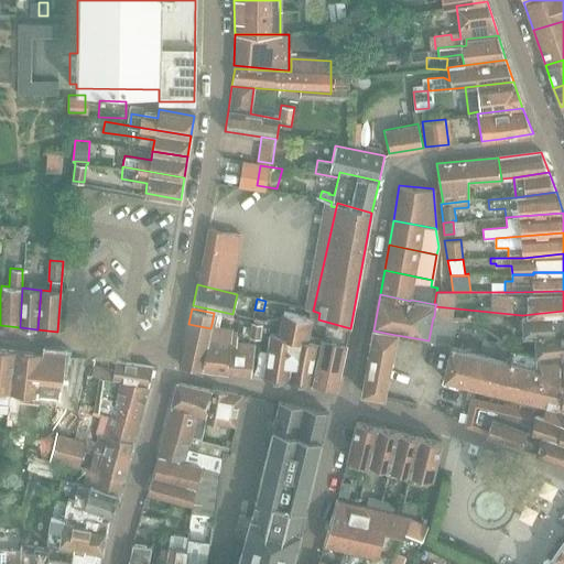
[(534,335),(563,334),(563,311),(522,315),(523,336),(534,335)]
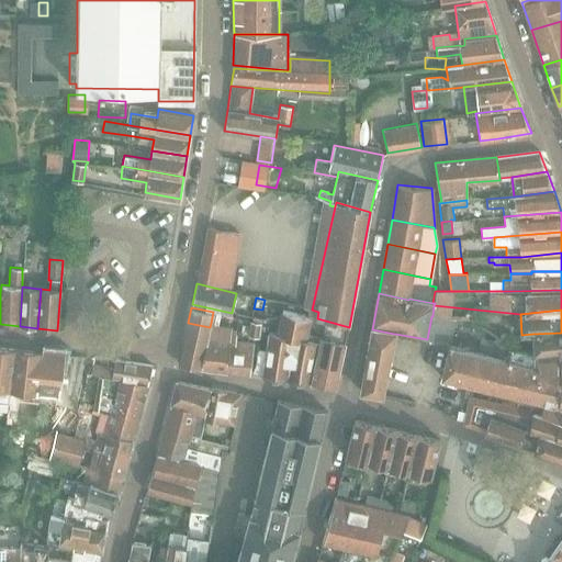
[(251,374),(287,380),(301,314),(282,311),(278,334),(268,333),(266,349),(258,348),(256,359),(251,373),(251,374)]
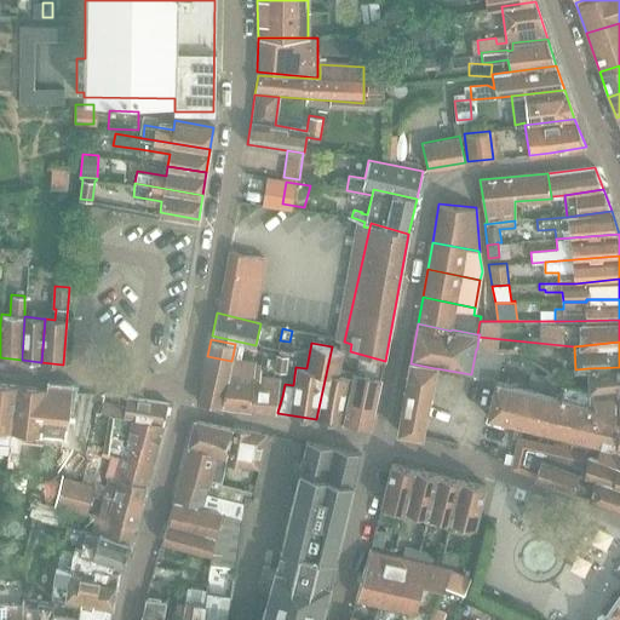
[(337,372),(342,349),(332,346),(316,419),(343,422),(344,422),(352,375),(337,372)]
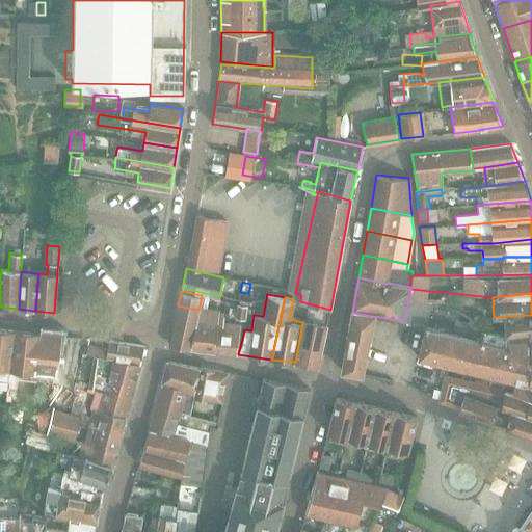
[(419,301),(409,299),(408,299),(404,321),(403,324),(413,326),(419,301)]
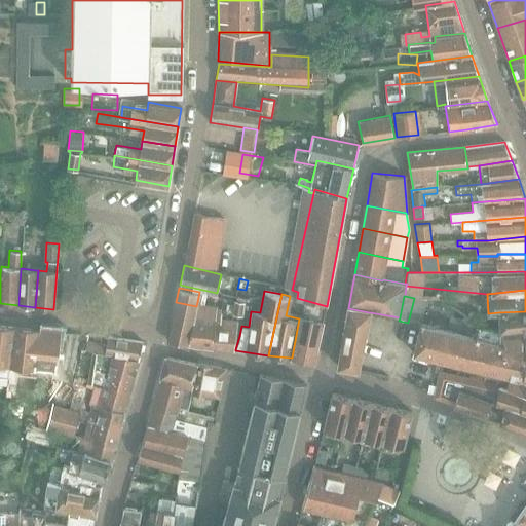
[(419,325),(419,324),(425,299),(414,298),(408,323),(419,325)]
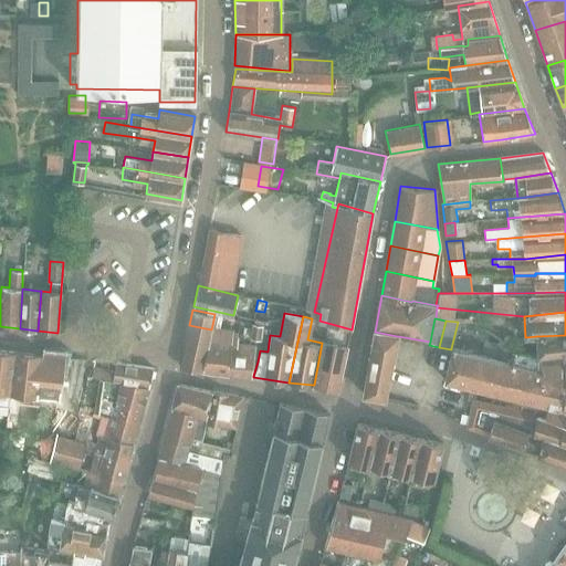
[(337,389),(352,329),(332,324),(328,344),(322,343),(314,385),(337,389)]
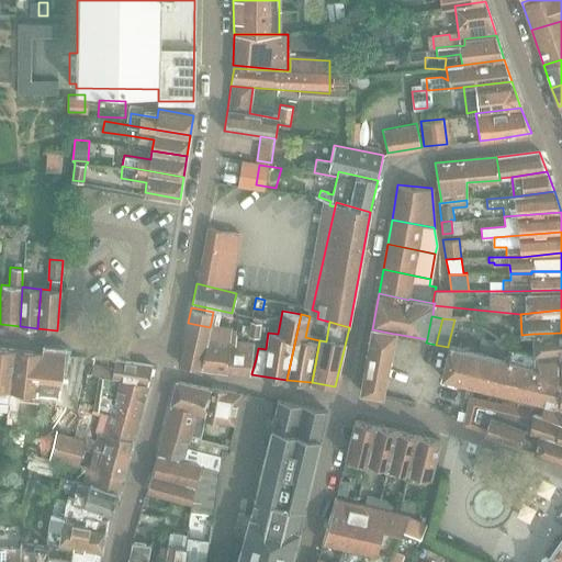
[(201,368),(210,327),(188,323),(179,364),(201,368)]
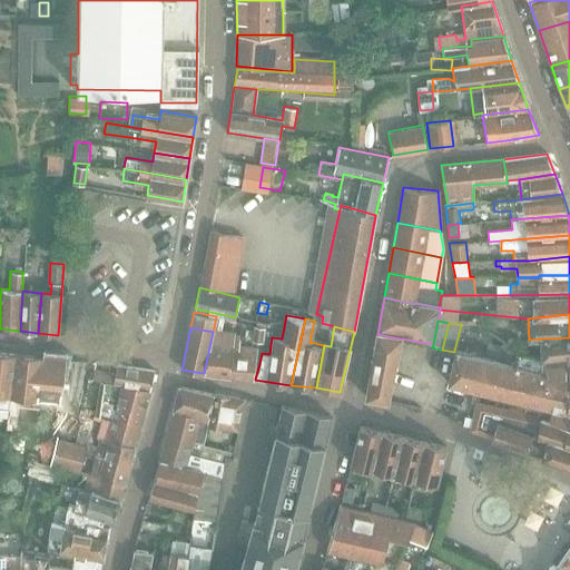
[(229,376),(234,340),(235,330),(214,327),(213,332),(204,373),(229,376)]
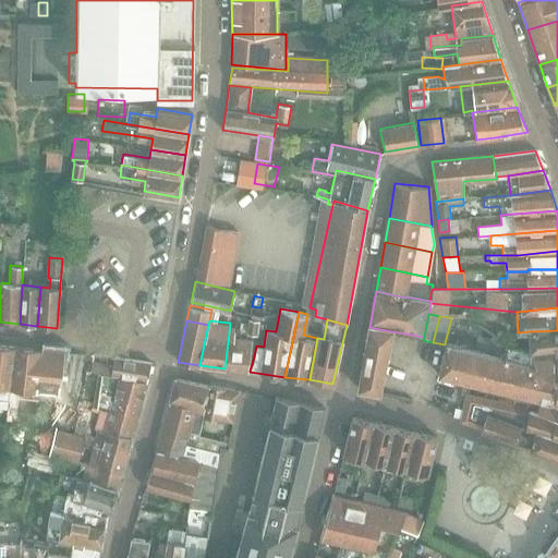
[(370,327),(359,388),(399,397),(404,375),(385,371),(391,331),(370,327)]
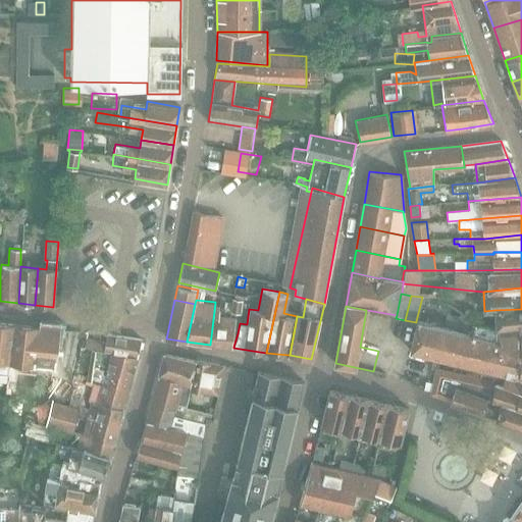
[(519,332),(521,331),(521,309),(494,310),(497,326),(518,324),(519,332)]
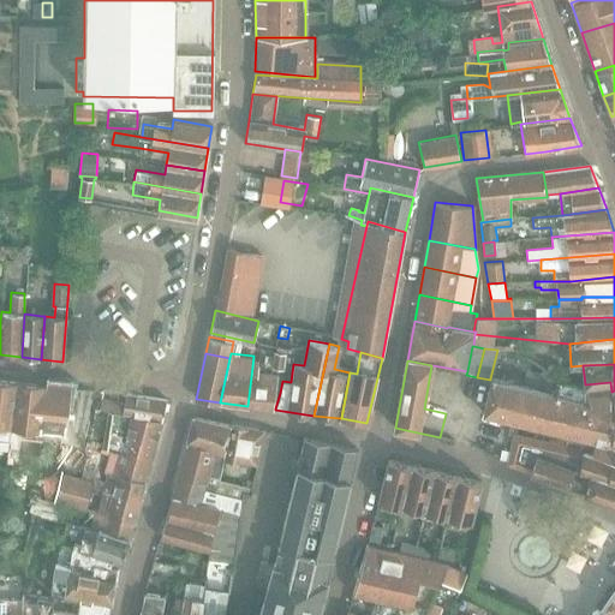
[(252,366),(248,406),(272,408),(276,375),(257,374),(257,368),(252,366)]
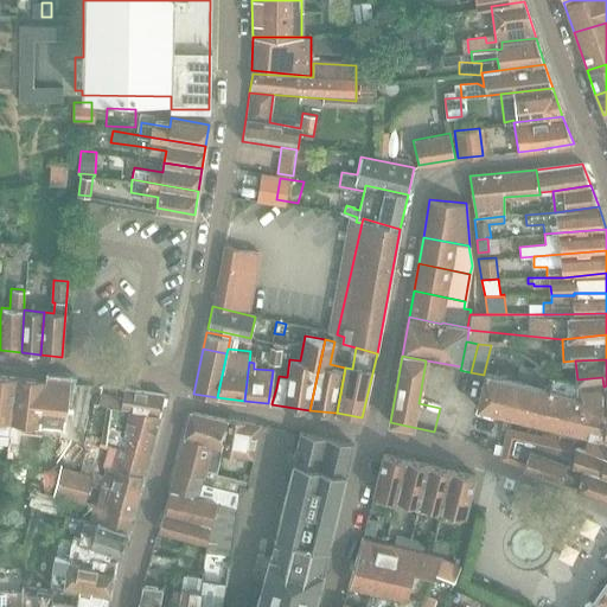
[(484,375),(477,407),(606,435),(606,385),(604,387),(602,377),(577,379),(569,379),(560,377),(535,364),(530,379),(541,382),(540,388),(484,374),(484,375)]
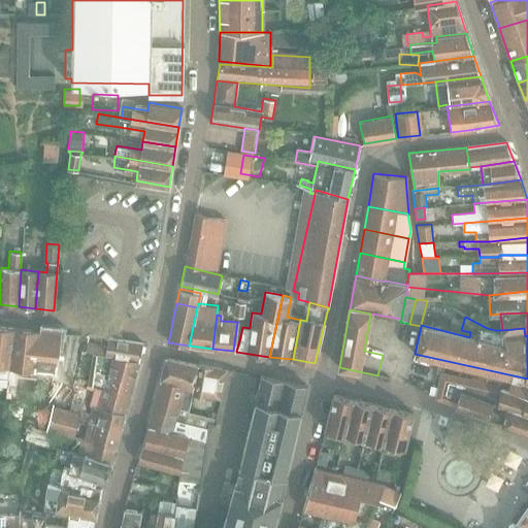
[(0,377),(6,378),(11,327),(0,326),(0,377)]
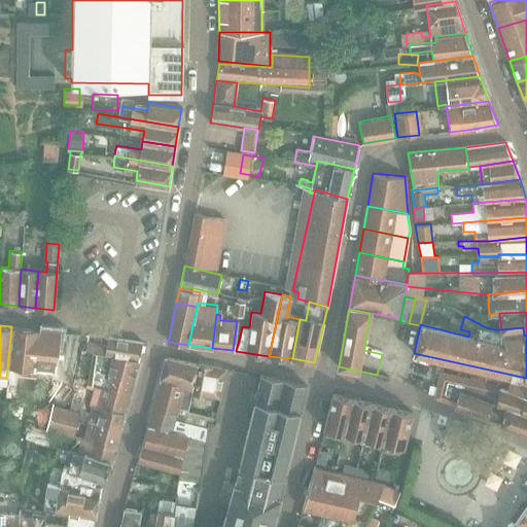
[(28,370),(32,328),(11,326),(6,378),(5,393),(14,394),(18,372),(12,371),(12,367),(28,370)]
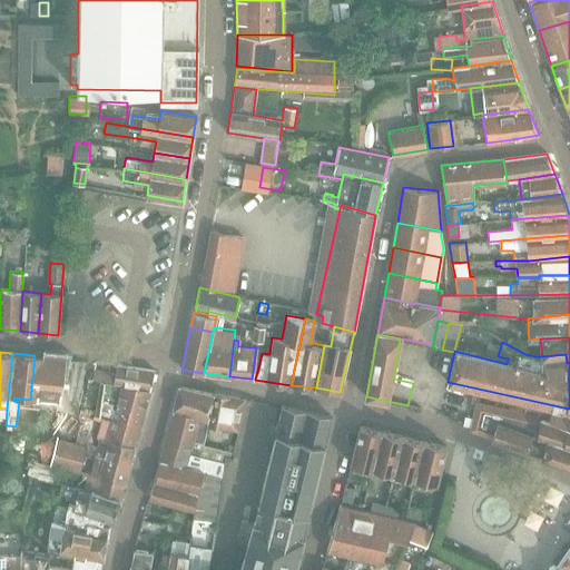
[(35,355),(30,400),(58,403),(62,359),(35,355)]
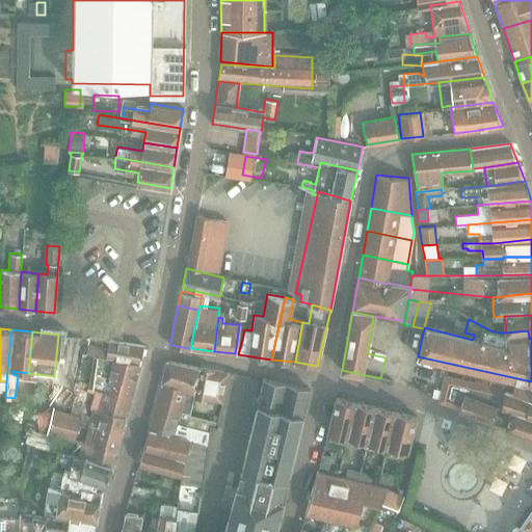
[(92,356),(139,364),(144,346),(109,340),(107,347),(87,344),(86,352),(94,354),(92,356)]
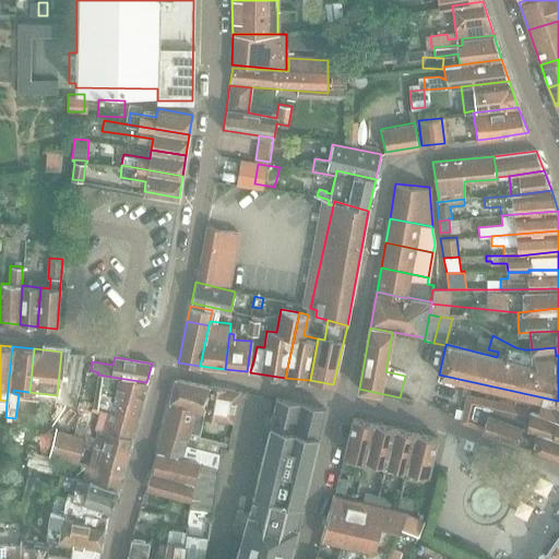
[(132,431),(146,382),(97,375),(92,408),(107,412),(104,423),(132,431)]
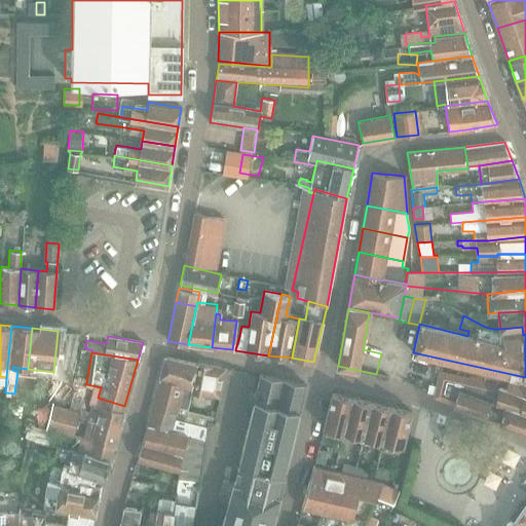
[(191,387),(196,363),(165,355),(159,377),(191,387)]
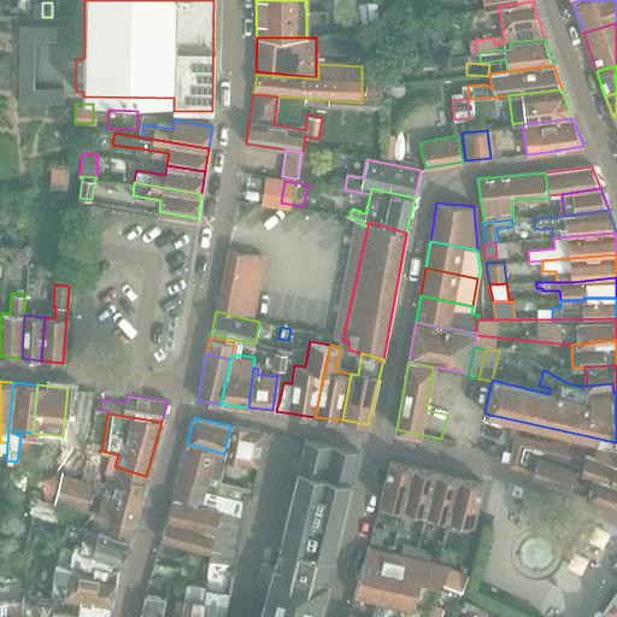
[(230,425),(224,454),(223,462),(257,466),(264,432),(230,425)]
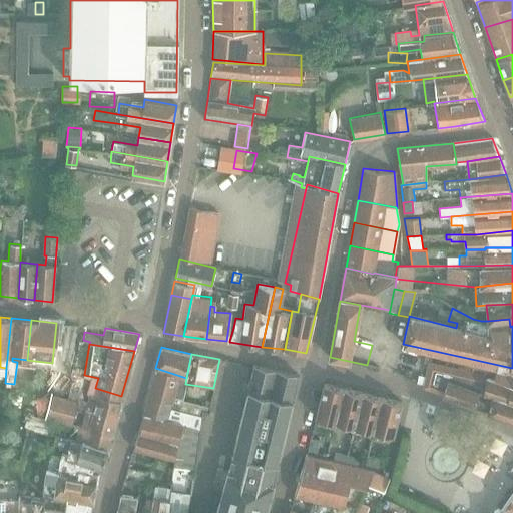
[(430,363),(423,386),(473,406),(482,375),(430,363)]
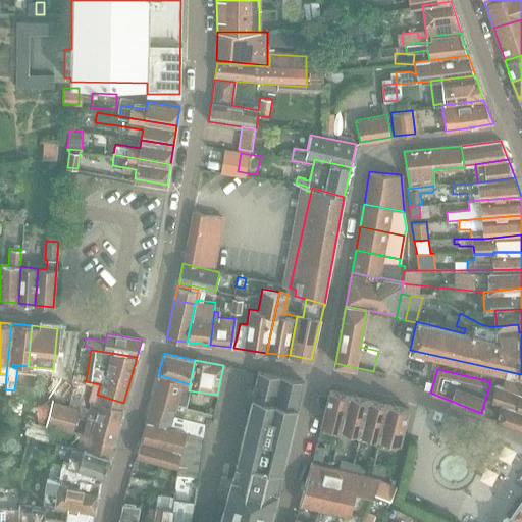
[(273,405),(279,376),(257,371),(250,400),(273,405)]
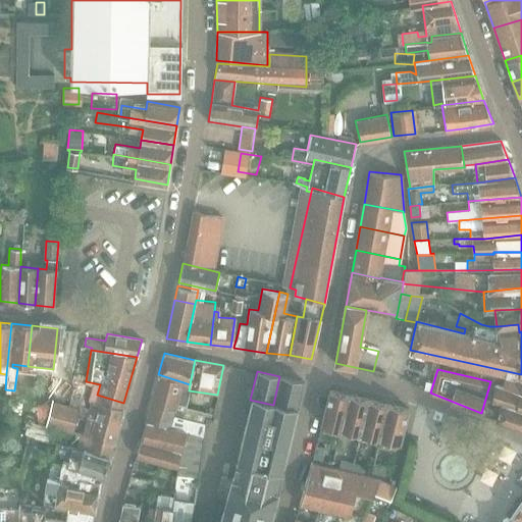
[(521,390),(521,375),(507,372),(504,381),(491,377),(490,381),(499,383),(517,389),(521,390)]
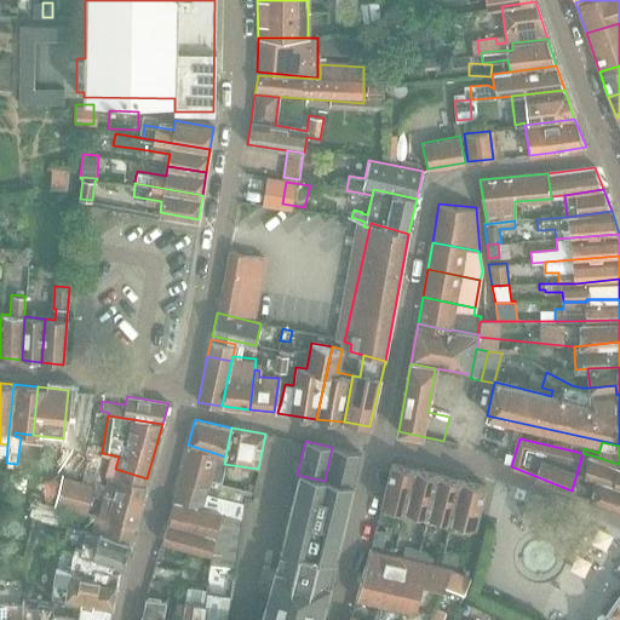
[(224,464),(225,457),(188,445),(178,480),(206,486),(205,492),(216,495),(218,483),(219,483),(224,464)]
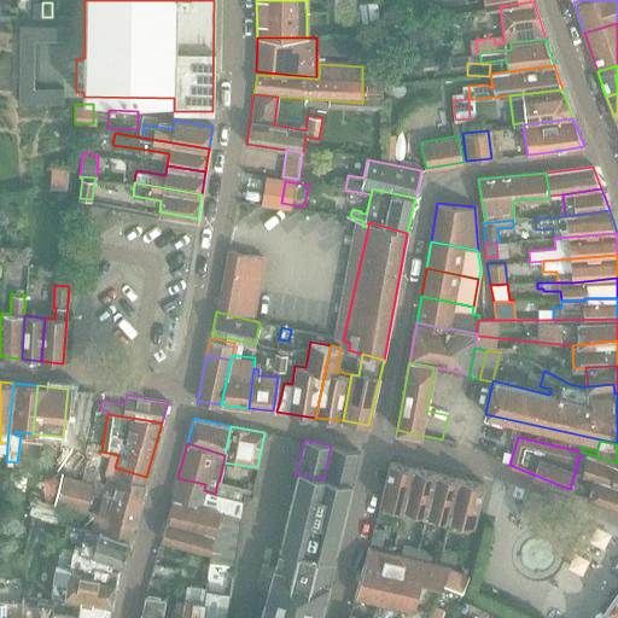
[(324,479),(350,485),(359,452),(331,445),(324,479)]
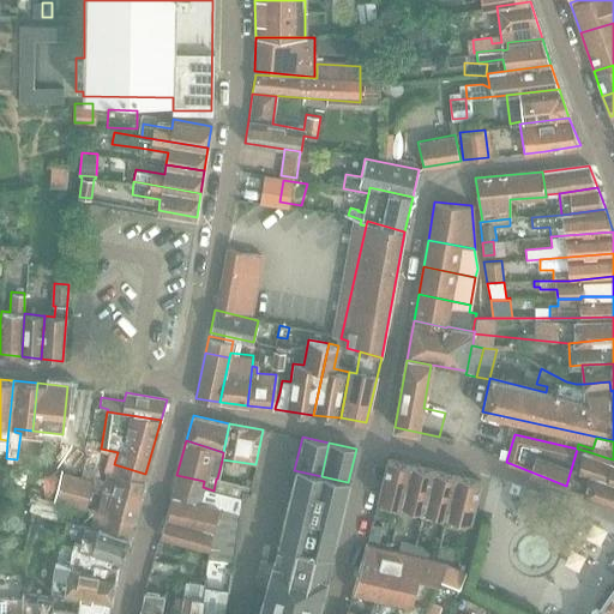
[(138,499),(145,474),(114,464),(118,452),(101,449),(100,451),(108,453),(104,471),(102,479),(95,476),(97,464),(92,463),(88,485),(100,488),(138,499)]
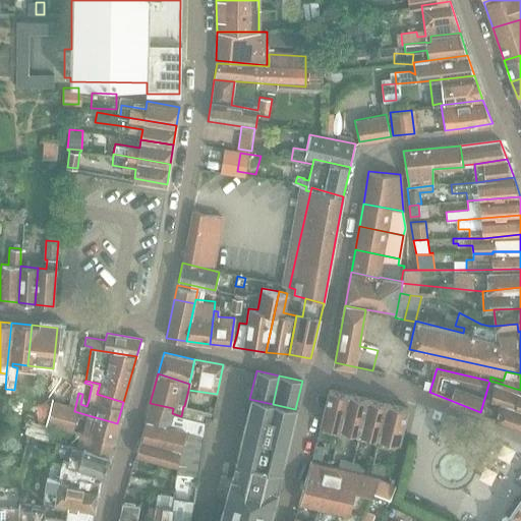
[(507,421),(516,389),(498,383),(489,381),(480,412),(507,421)]
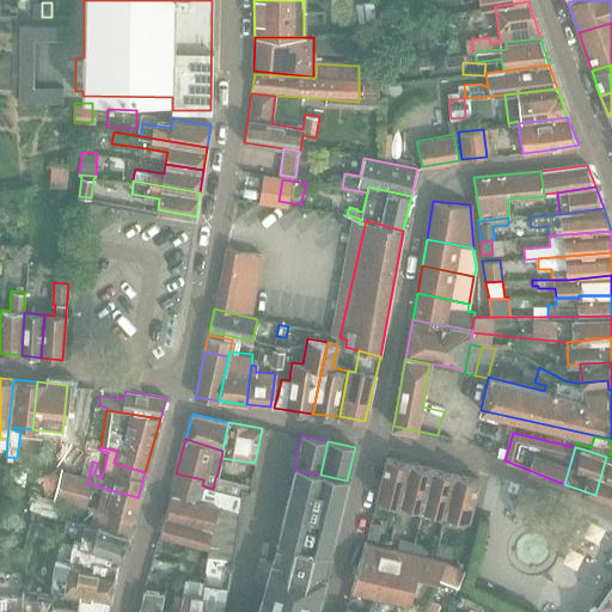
[(399,503),(410,463),(386,457),(377,497),(399,503)]
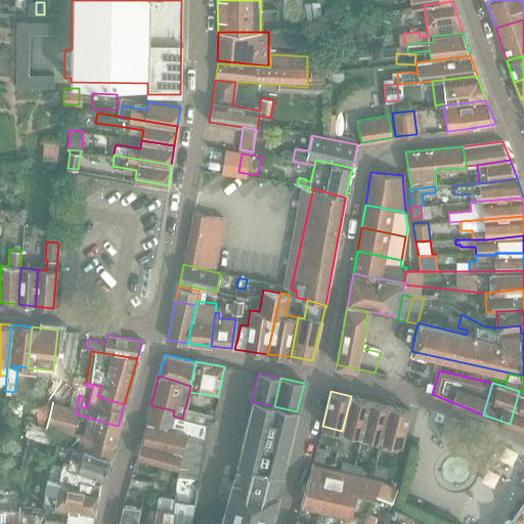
[(523,428),(523,392),(519,391),(510,424),(523,428)]
